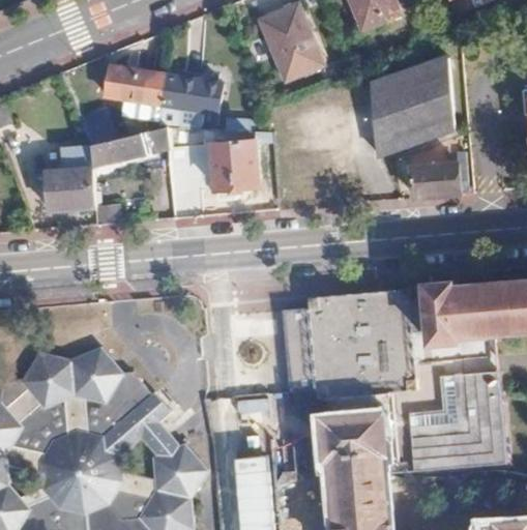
[(393,0),(349,0),(362,32),(400,16),(393,0)]
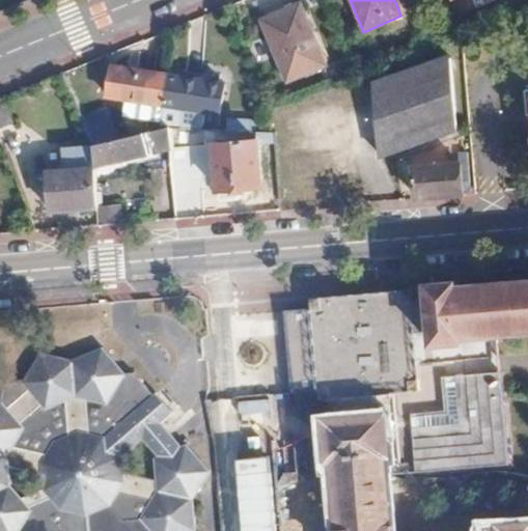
[(299,4),(260,21),(278,65),(316,51),(299,4)]
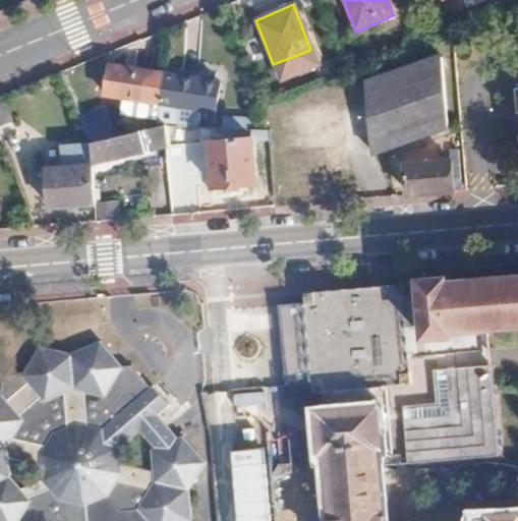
[(441,58),(366,85),(371,155),(446,127),(441,58)]
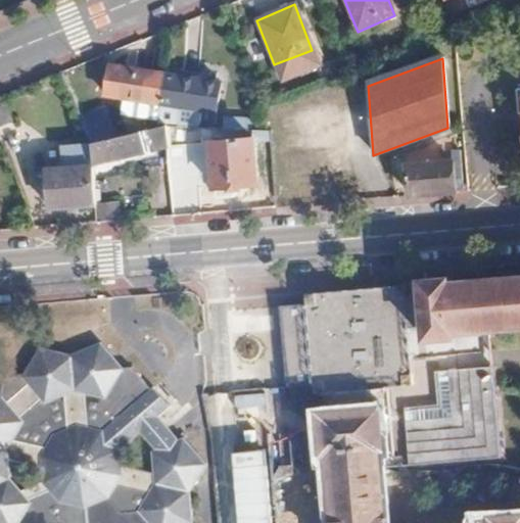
[(108,66),(103,96),(158,104),(163,75),(108,66)]
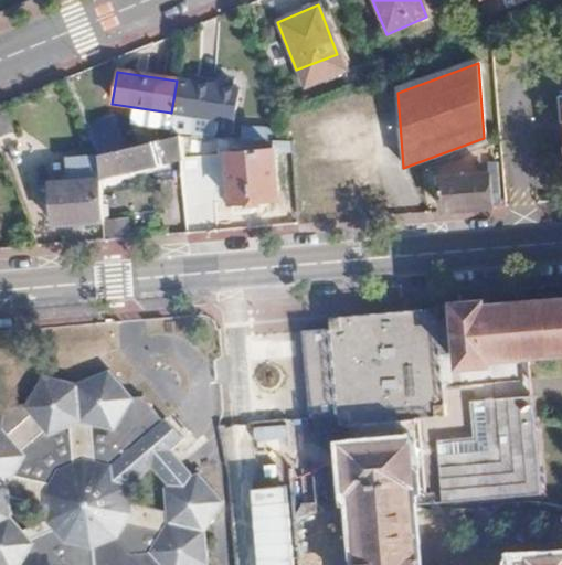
[(236,91),(177,81),(171,113),(232,121),(236,91)]
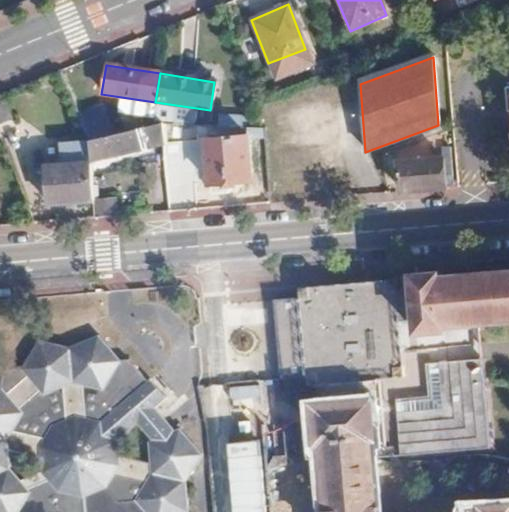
[(0,124),(9,120),(0,98),(0,124)]
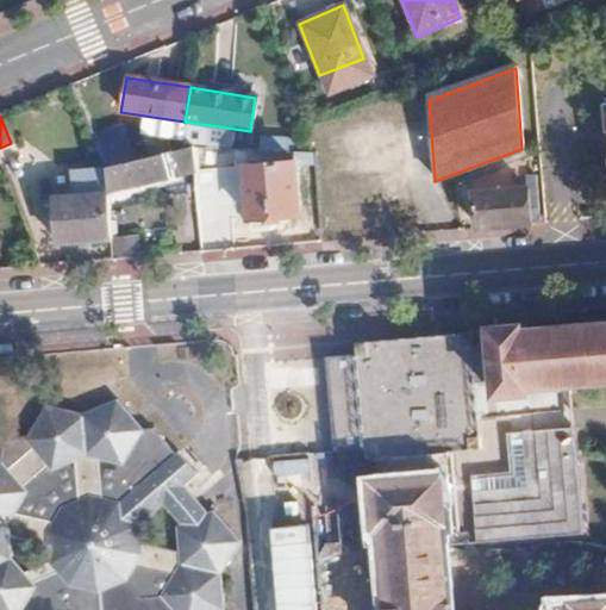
[(180,151),(105,167),(106,191),(193,170),(191,149),(180,151)]
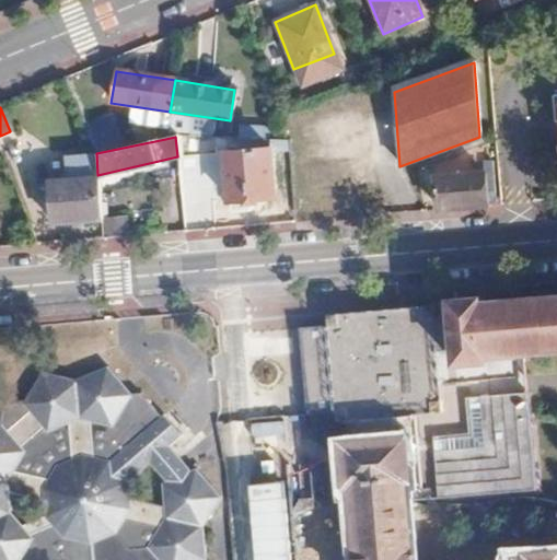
[(270,150),(225,154),(230,213),(254,211),(254,200),(275,198),(270,150)]
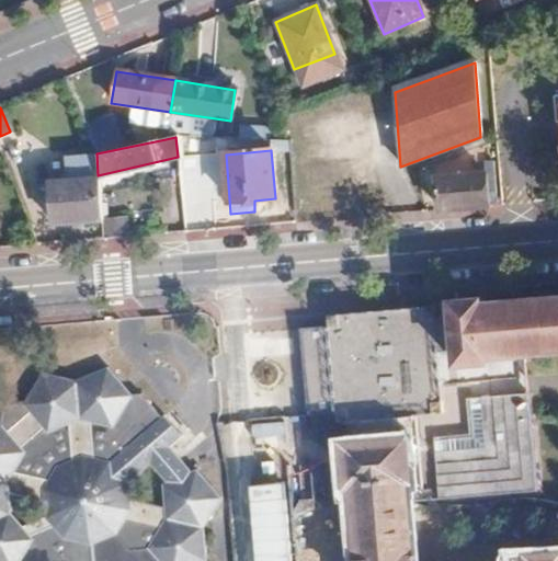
[(484,173),(435,178),(437,210),(487,206),(487,198),(494,197),(491,162),(484,162),(484,173)]
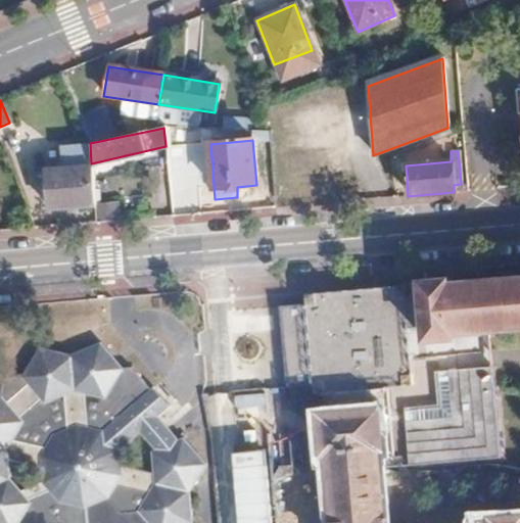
[(91,165),(46,170),(49,208),(95,205),(91,165)]
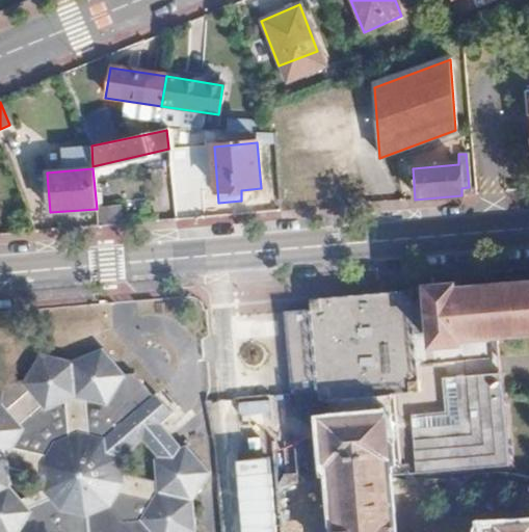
[(123,213),(97,216),(98,227),(124,224),(123,213)]
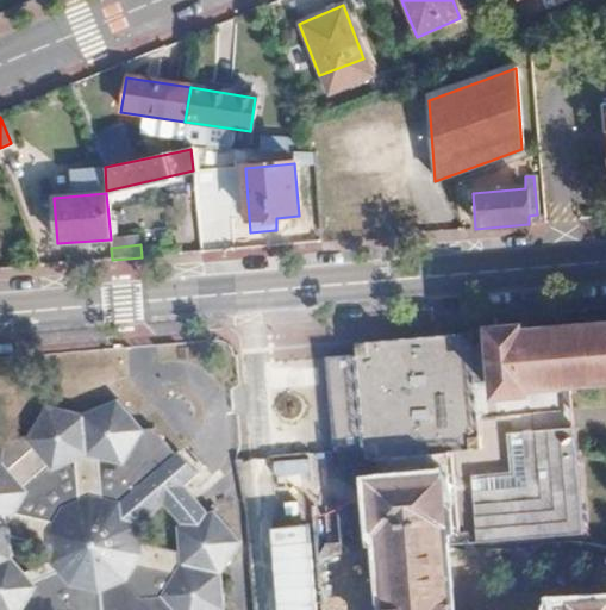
[(535,393),(570,390),(605,386),(605,313),(538,321),(537,311),(498,316),(499,323),(493,324),(493,340),(498,402),(535,398),(535,393)]
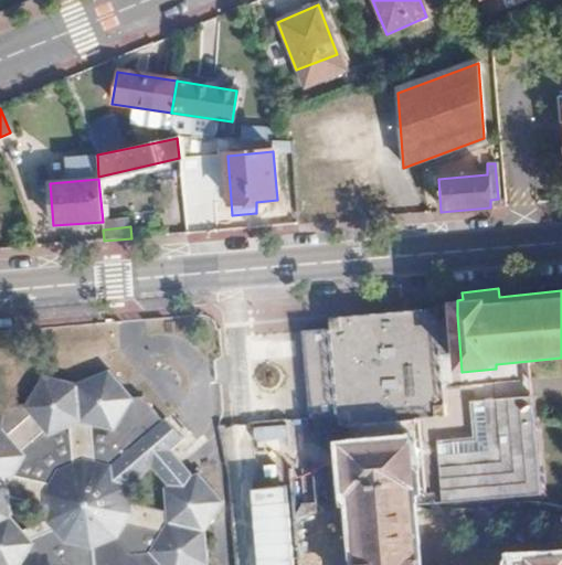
[(468,401),(532,395),(531,382),(529,361),(496,364),(496,369),(462,372),(457,315),(430,317),(428,310),(333,318),(333,326),(306,328),(314,415),(341,413),(342,423),(352,422),(353,441),(415,437),(420,487),(421,503),(441,502),(435,439),(472,436),(468,401)]
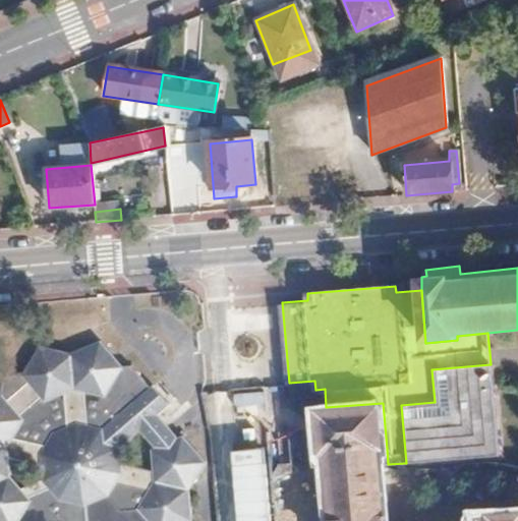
[(113,381),(92,356),(67,366),(34,361),(19,387),(22,391),(1,408),(0,407),(0,520),(14,520),(23,506),(20,502),(33,498),(47,515),(76,520),(77,520),(77,509),(99,500),(109,511),(119,494),(139,500),(131,515),(136,520),(178,520),(176,497),(191,471),(171,449),(169,451),(167,448),(156,437),(147,426),(160,414),(145,398),(109,427),(94,441),(80,437),(78,416),(77,399),(98,404),(113,381)]
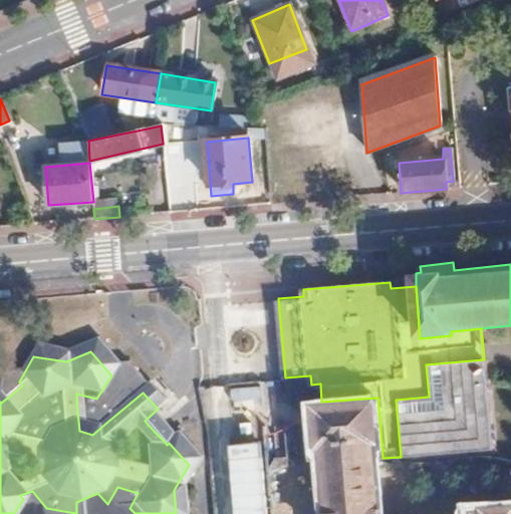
[(426,364),(429,397),(396,400),(401,457),(491,449),(489,419),(484,368),(484,359),(426,364)]
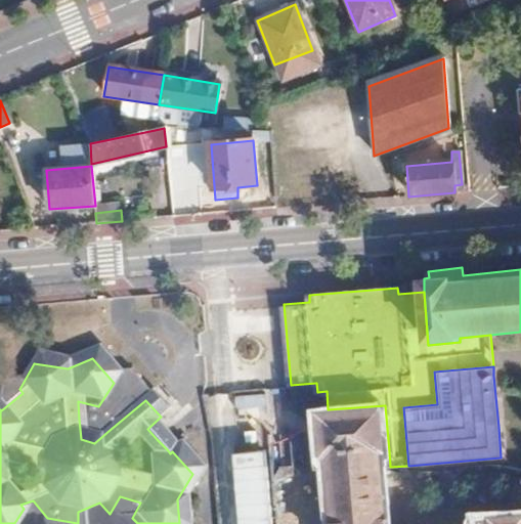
[(388,523),(382,451),(389,451),(385,405),(328,409),(322,410),(327,450),(332,450),(338,519),(324,520),(324,523),(520,523),(520,506),(495,509),(489,509),(490,522),(466,523),(388,523)]
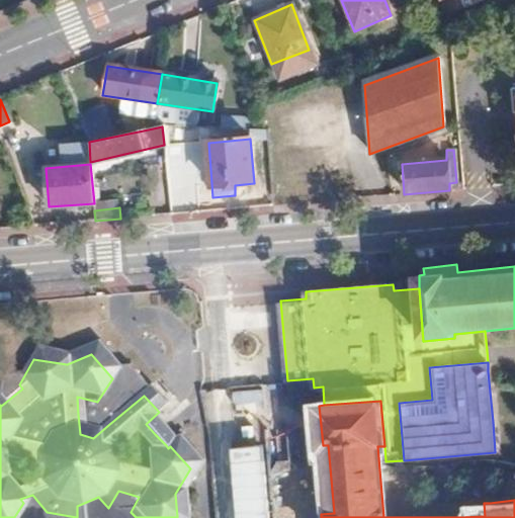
[(102,419),(78,414),(80,434),(93,438),(108,425),(102,419)]
